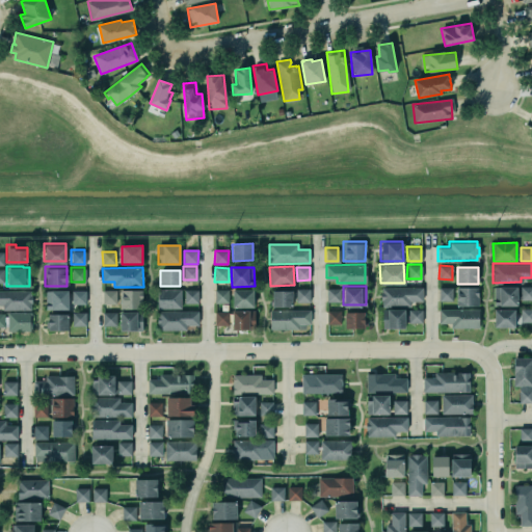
[(379,287),(379,306),(409,304),(409,300),(421,300),(421,286),(379,287)]
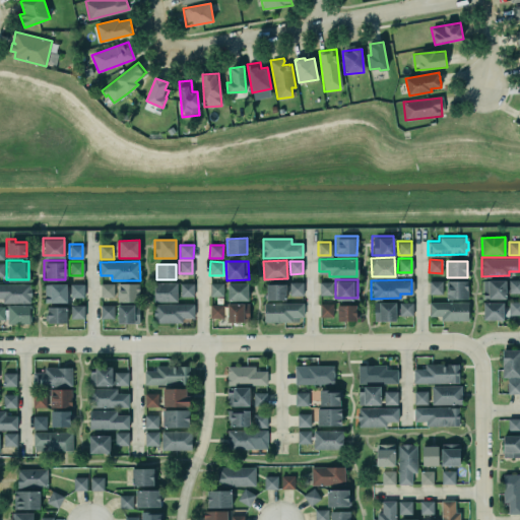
[(117,282),(127,280),(138,282),(138,301),(127,299),(119,301),(117,301),(117,282)]
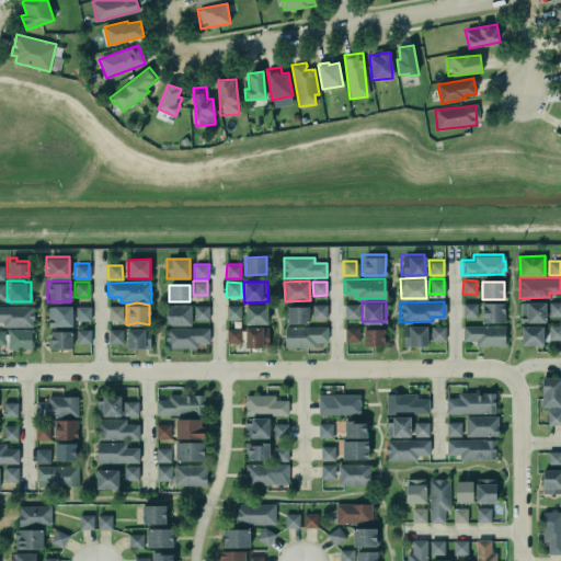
[(343,302),(357,302),(357,317),(344,318),(343,302)]
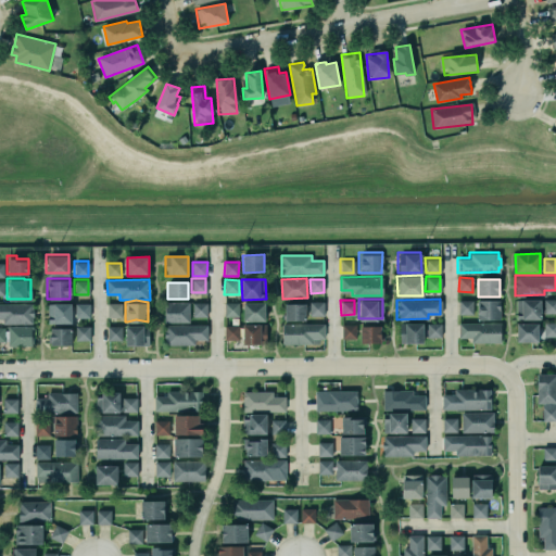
[(500,301),(478,300),(477,319),(500,320),(500,301)]
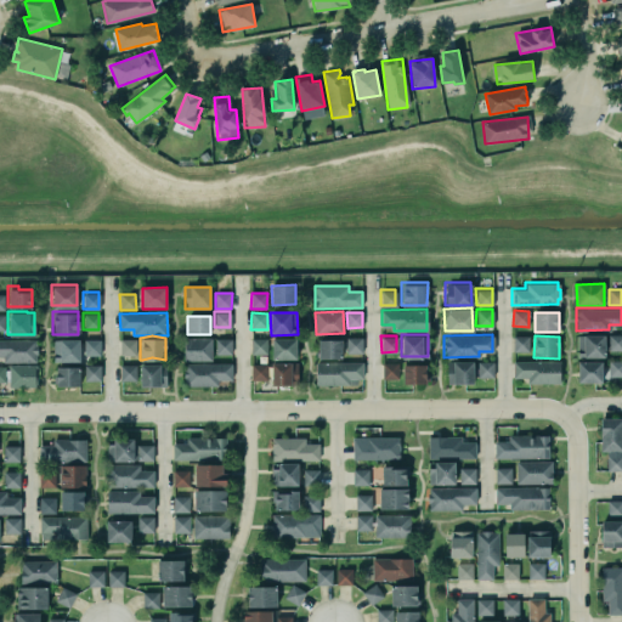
[(605,357),(605,335),(577,335),(578,358),(605,357)]
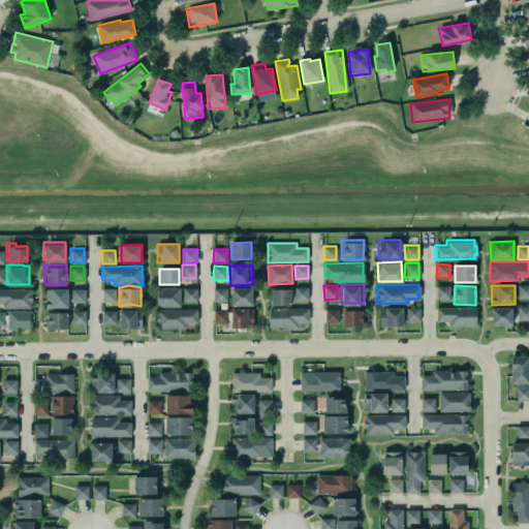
[(518,299),(528,299),(528,285),(519,285),(518,299)]
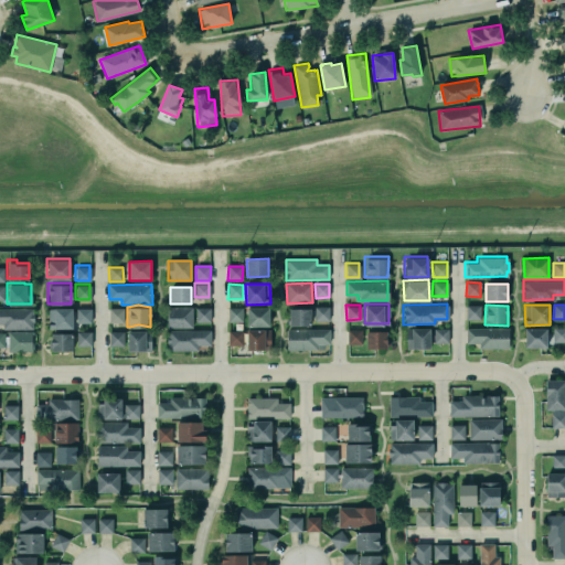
[(48,307),(54,307),(54,306),(72,306),(72,327),(48,327),(48,307)]
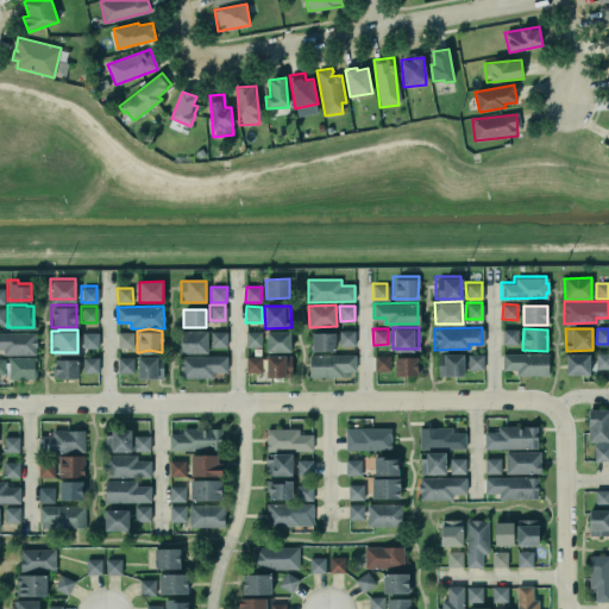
[(503,344),(519,344),(518,330),(503,330),(503,344)]
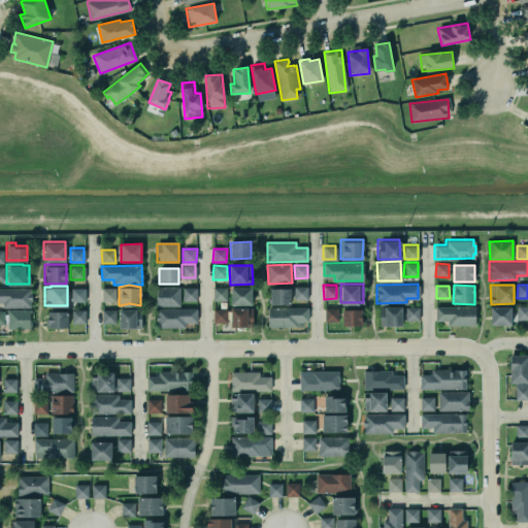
[(0,287),(29,287),(29,292),(31,292),(31,300),(29,300),(30,306),(1,307),(1,301),(0,301),(0,287)]
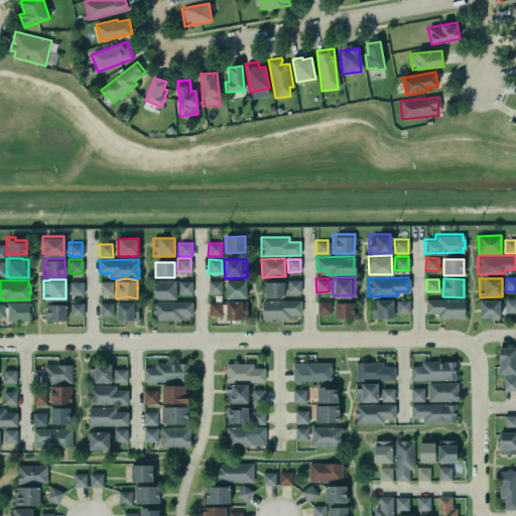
[(69,280),(82,280),(82,294),(69,294),(69,280)]
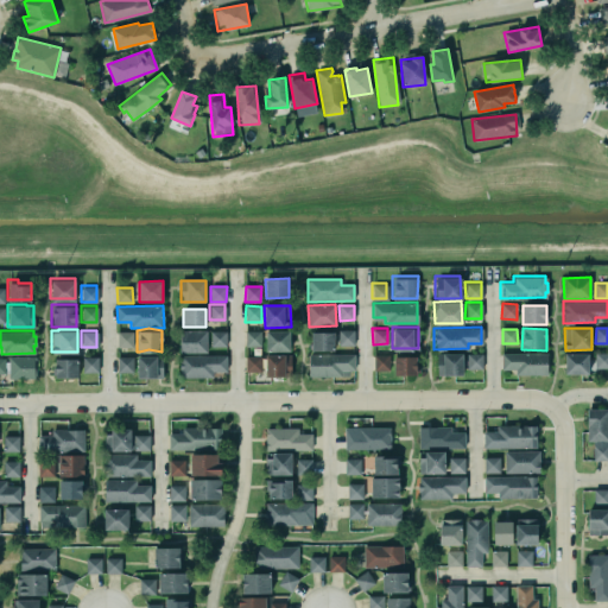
[(116,330),(116,346),(132,346),(132,330),(116,330)]
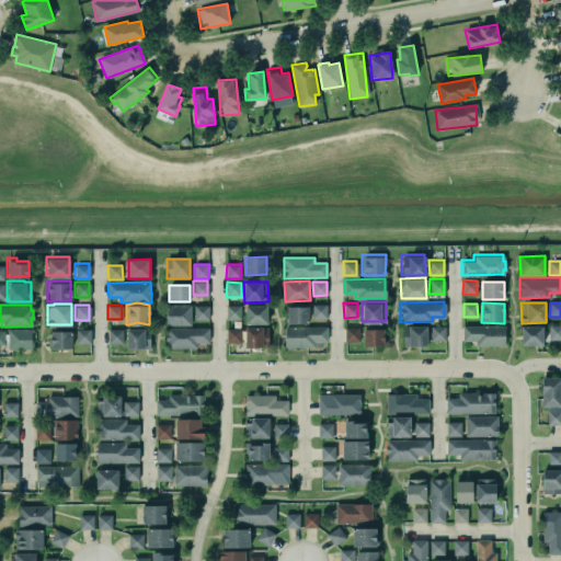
[(226,319),(241,320),(241,306),(227,305),(226,319)]
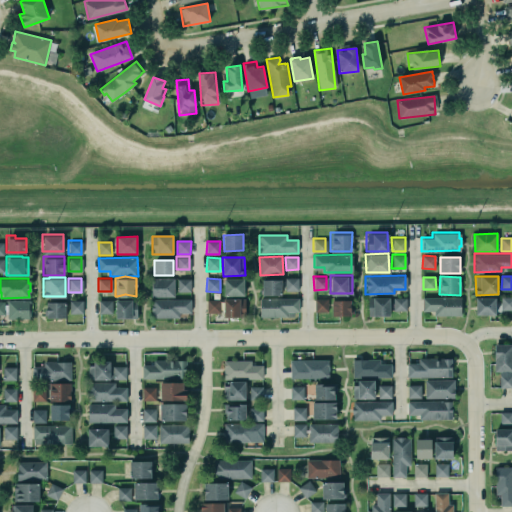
[(298,278),(285,278),(285,291),(298,291),(298,278)]
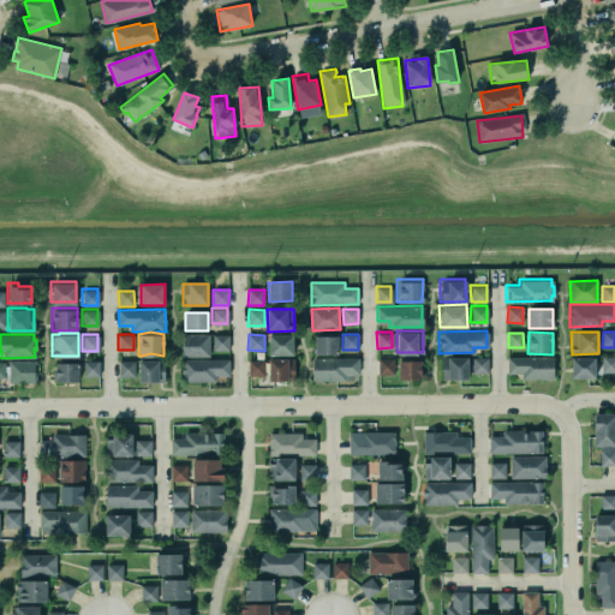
[(209,357),(209,335),(183,335),(183,357),(209,357)]
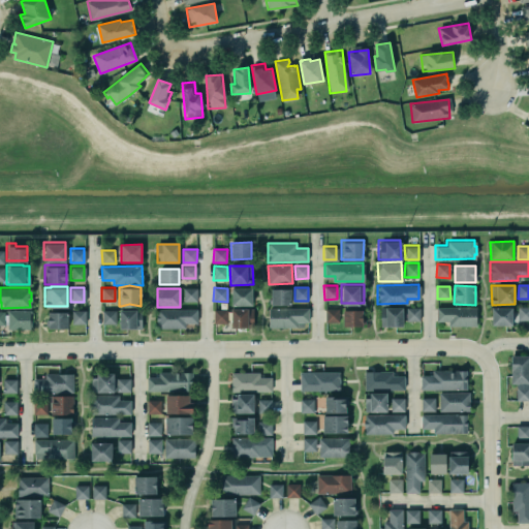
[(196,288),(183,288),(183,302),(196,302),(196,288)]
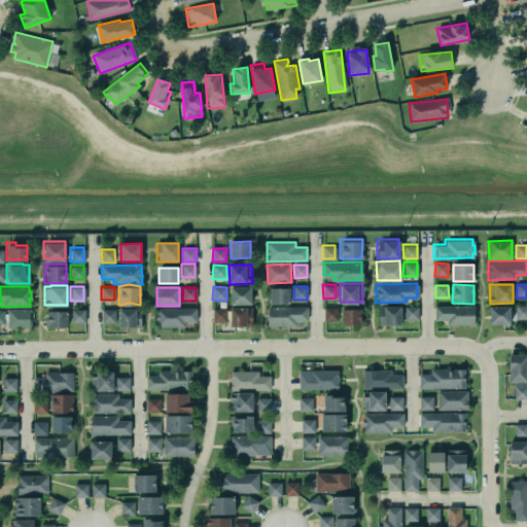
[(231,305),(251,305),(251,287),(231,287),(231,305)]
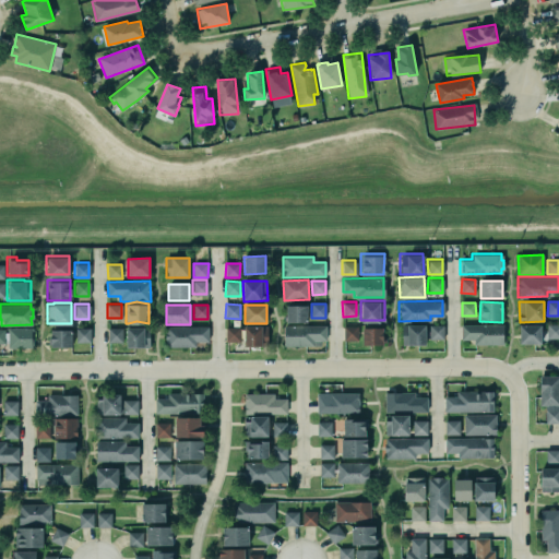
[(286,322),(307,322),(307,306),(286,306),(286,322)]
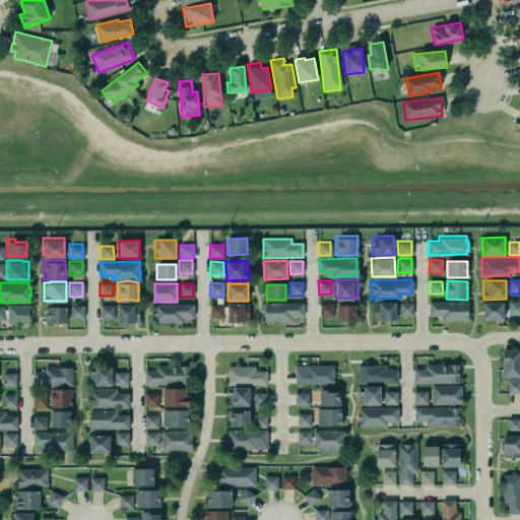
[(372,301),(372,320),(394,319),(393,300),(372,301)]
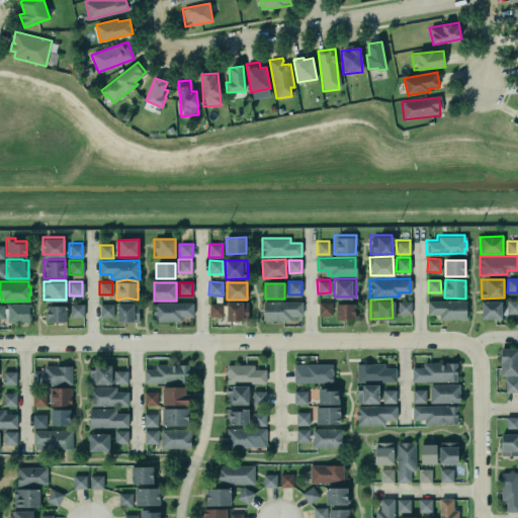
[(480,298),(500,298),(500,316),(480,316),(480,298)]
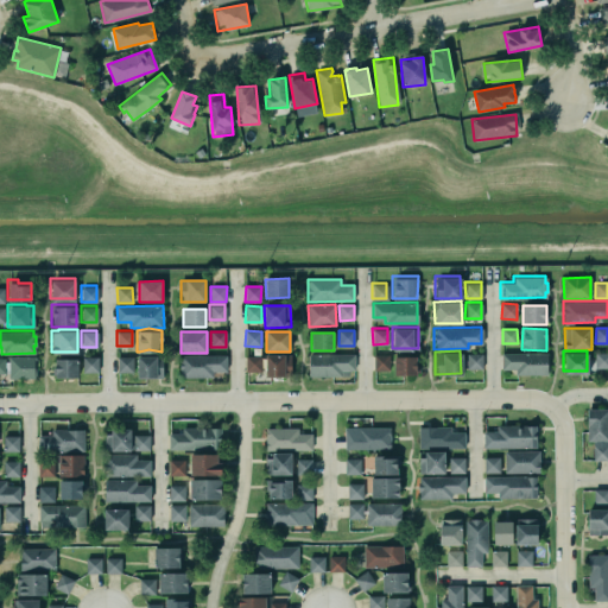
[(594,352),(607,350),(607,366),(594,366),(594,352)]
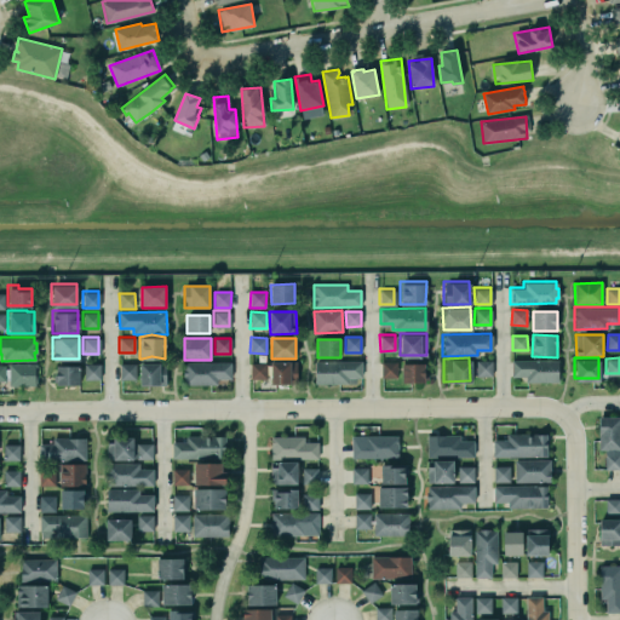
[(474,359),(491,359),(491,375),(474,375),(474,359)]
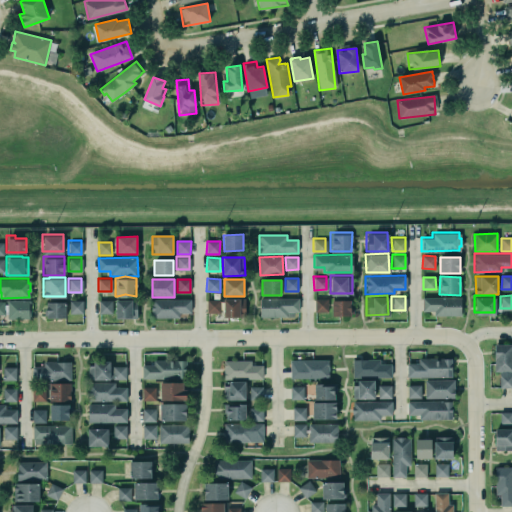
[(330,297),(349,297),(349,314),(330,314),(330,297)]
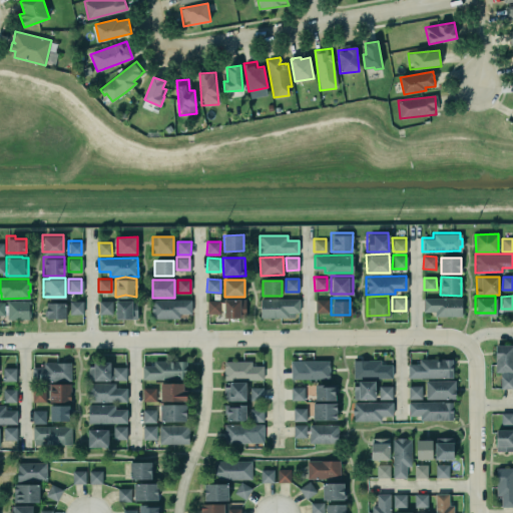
[(462,298),(423,299),(423,313),(435,312),(435,317),(462,317),(462,298)]
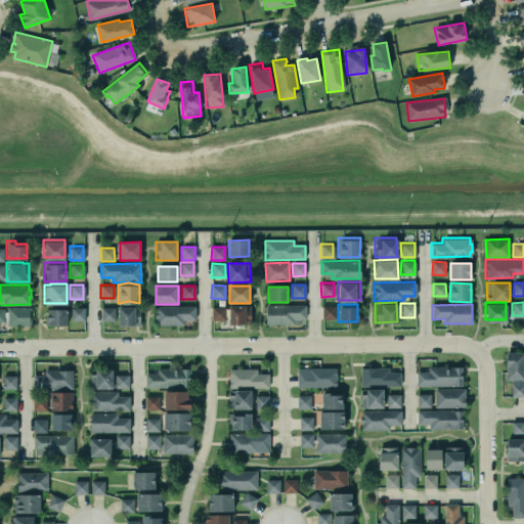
[(305,305),(266,306),(266,323),(305,323),(305,305)]
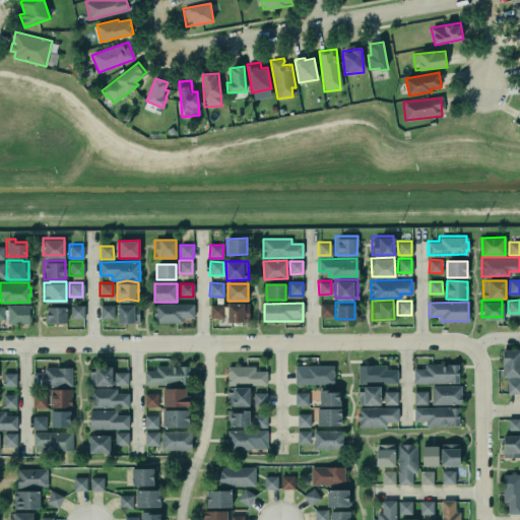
[(318,303),(331,303),(332,316),(318,316),(318,303)]
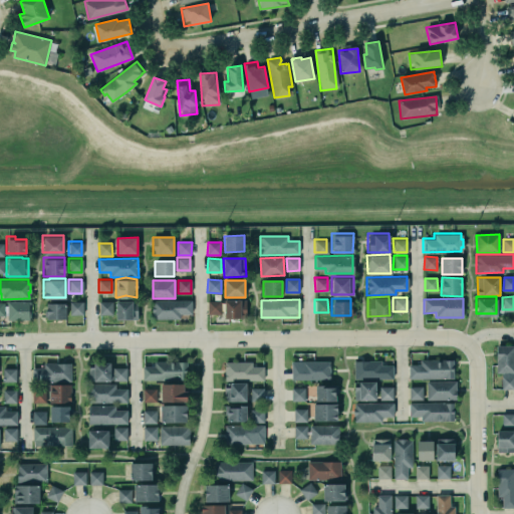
[(6,300),(29,300),(29,319),(6,319),(6,300)]
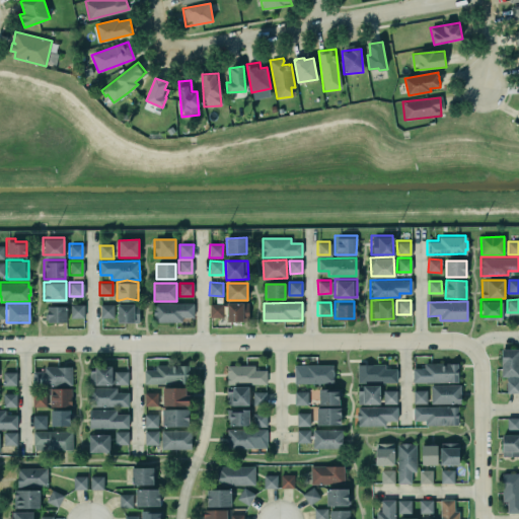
[(69,304),(82,303),(82,316),(70,316),(69,304)]
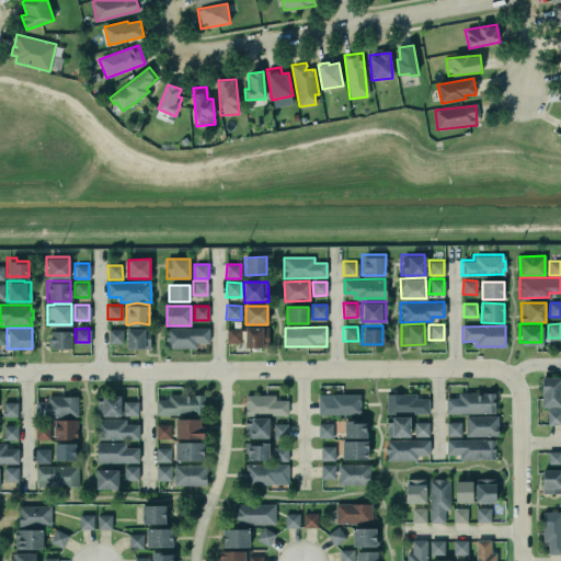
[(167,329),(167,348),(197,348),(197,343),(209,343),(208,328),(167,329)]
